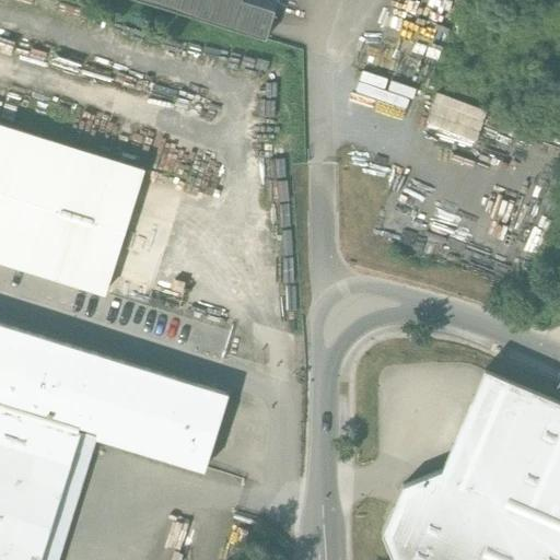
[(240,0),(135,0),(265,39),(273,11),(240,1),(240,0)]
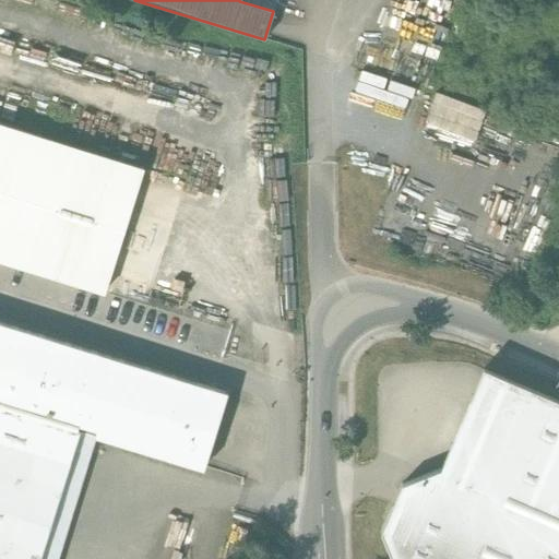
[(477,142),(486,108),(430,95),(423,129),(477,142)]
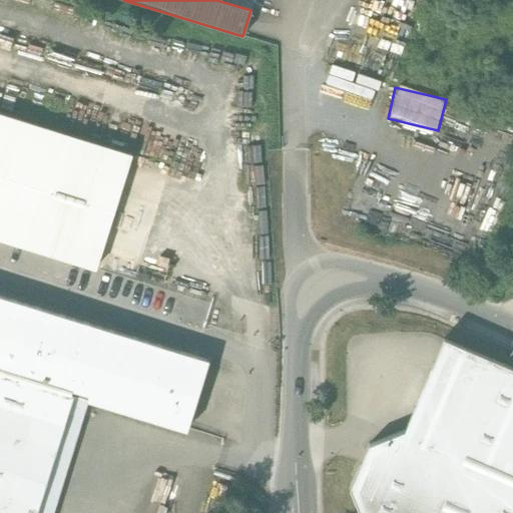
[(131,155),(0,113),(0,239),(95,271),(131,155)]
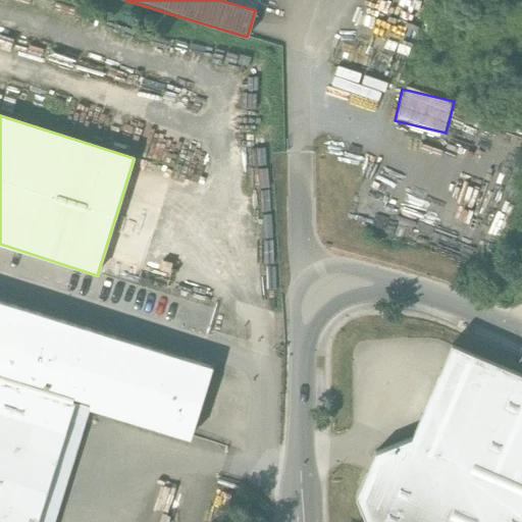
[(211,368),(0,302),(0,379),(73,404),(74,403),(87,407),(86,407),(189,439),(211,368)]
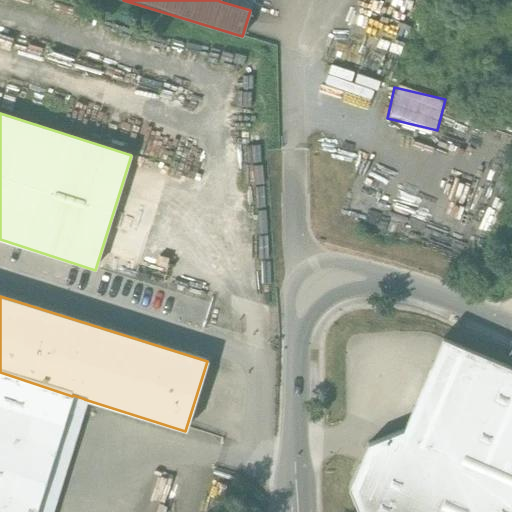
[(511,511),(511,368),(479,354),(439,446),(403,431),(367,445),(348,489),(357,511),(511,511)]
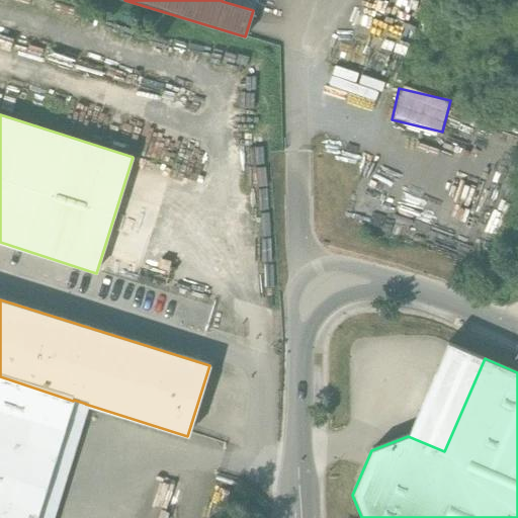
[(0,517),(36,517),(73,401),(0,376),(0,517)]
